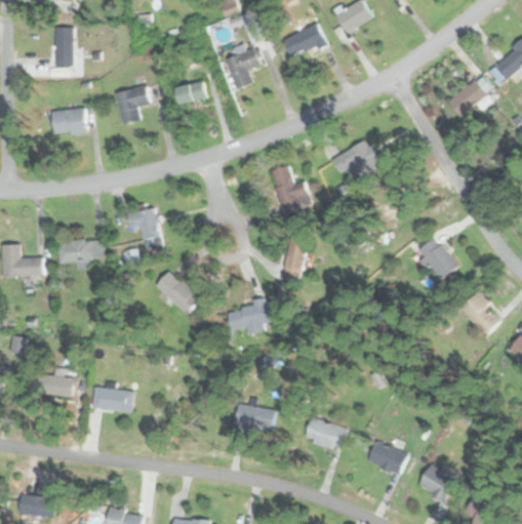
[(224,0),(218,2),(225,17),(238,12),(233,0),(224,0)]
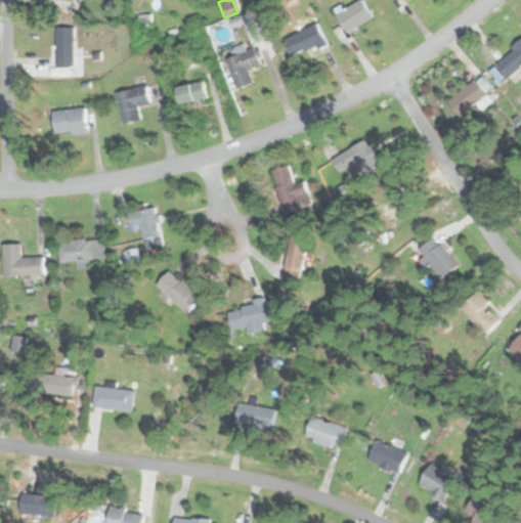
[(344,34),(371,17),(359,0),(334,15),(344,34)]
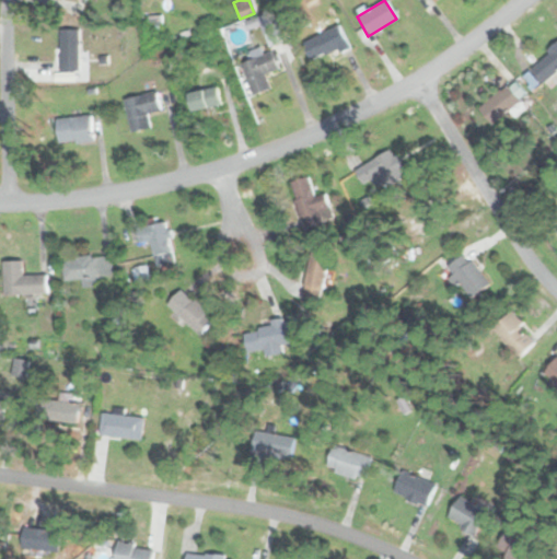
[(299,44),(310,65),(346,46),(336,25),(299,44)]
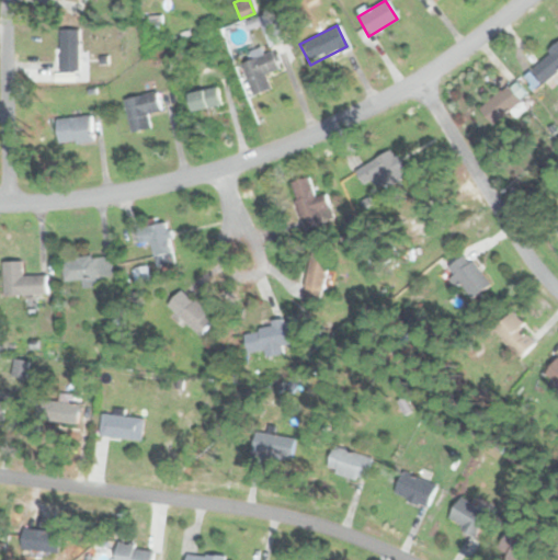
[(57,71),(77,71),(77,30),(57,30),(57,71)]
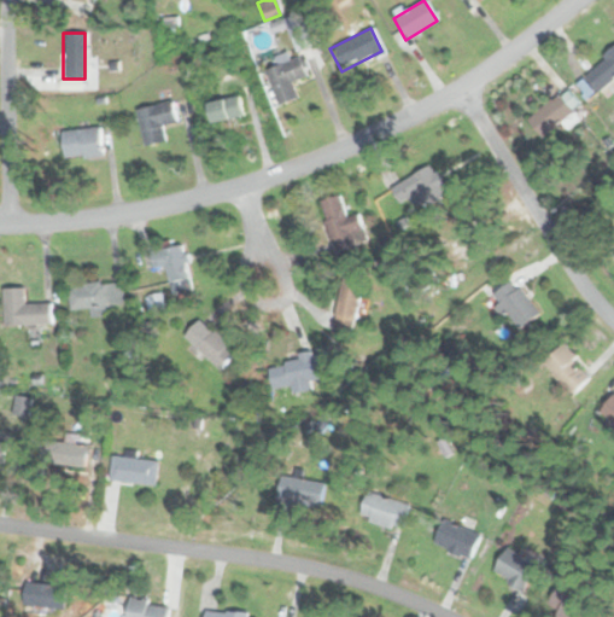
[(613,77),(613,45),(580,74),(596,93),(613,77)]
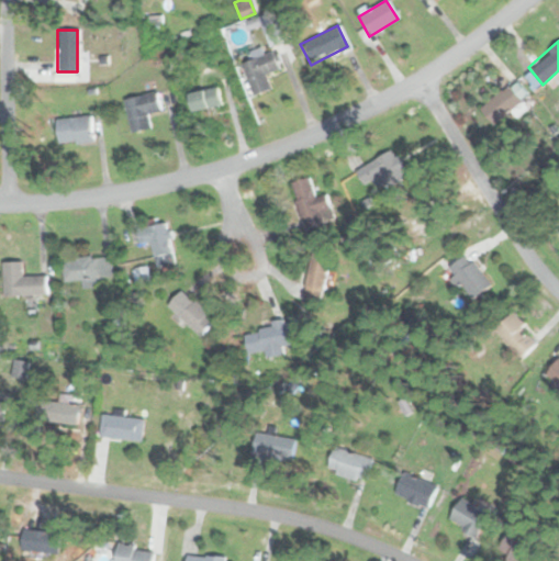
[(254,59),(242,63),(250,96),(269,90),(265,74),(277,70),(272,52),(260,55),(259,51),(252,53),(254,59)]
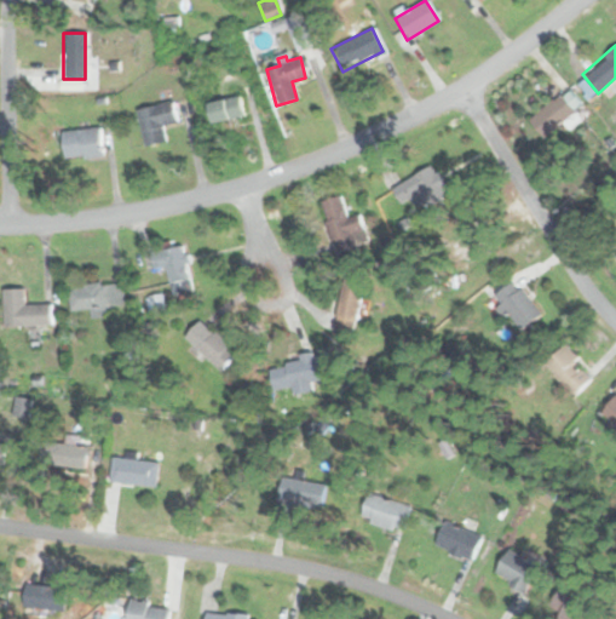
[(576,116),(558,93),(527,120),(546,142),(576,116)]
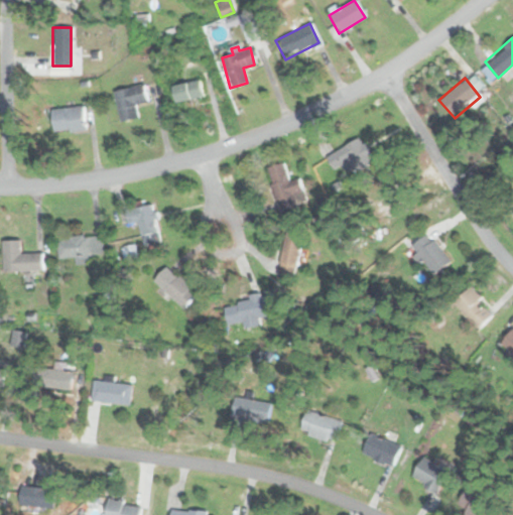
[(170,87),(174,103),(202,97),(199,80),(170,87)]
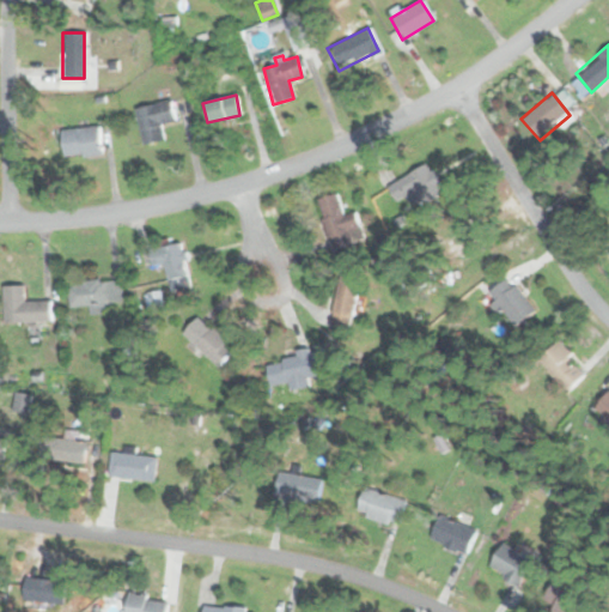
[(174,121),(169,100),(132,109),(141,146),(163,140),(159,125),(174,121)]
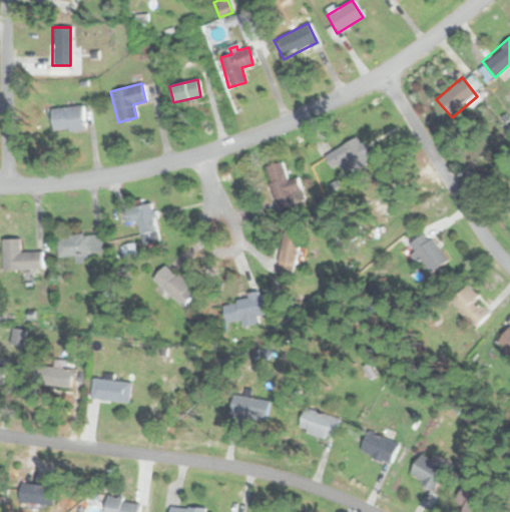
[(82,108),(48,109),(49,130),(83,130),(82,108)]
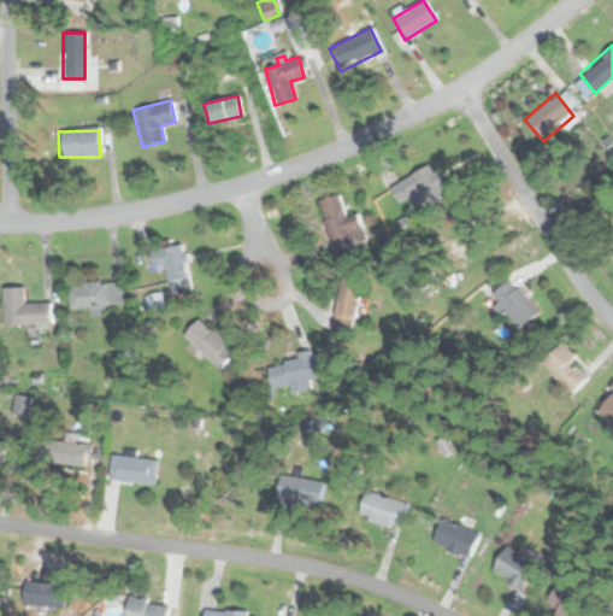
[(408,198),(414,210),(444,194),(429,165),(387,186),(396,204),(408,198)]
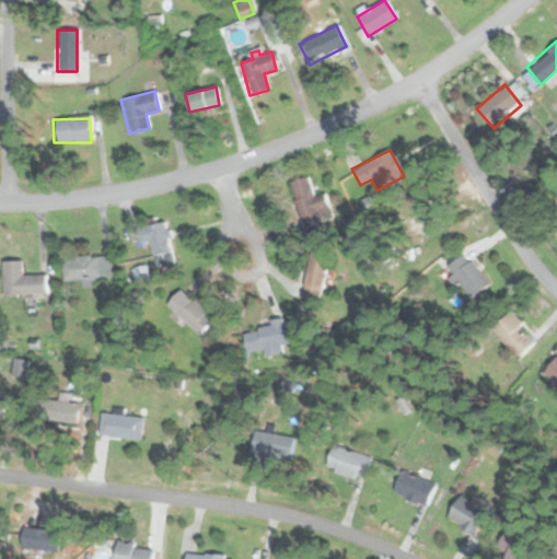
[(287,182),(297,218),(328,210),(323,193),(312,196),(306,176),(287,182)]
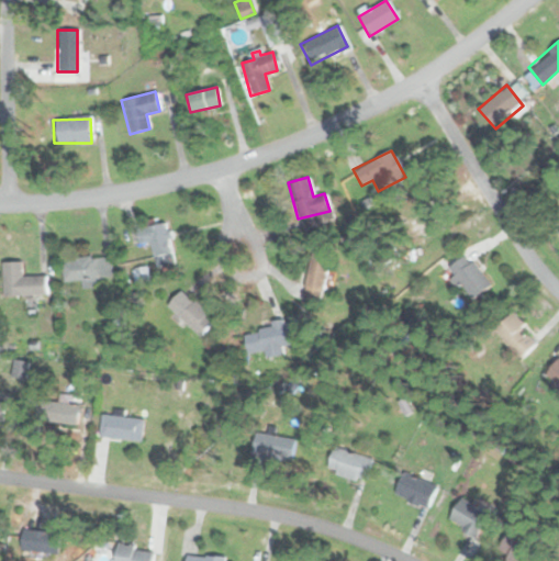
[(149,246),(153,267),(170,264),(164,224),(135,228),(138,247),(149,246)]
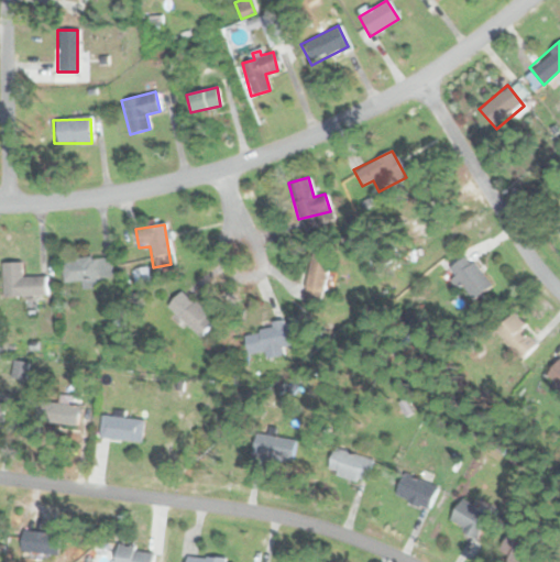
[(320,305),(328,255),(309,252),(302,301),(320,305)]
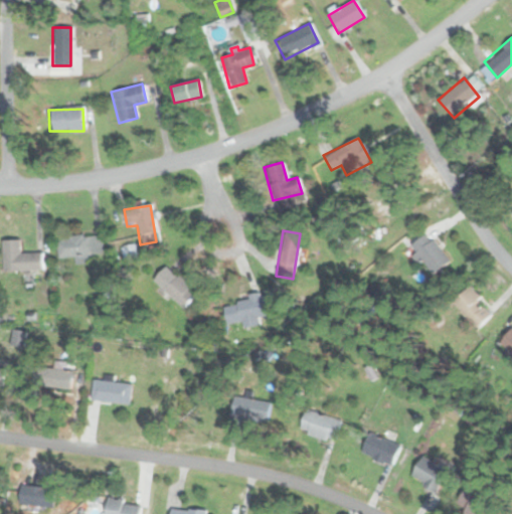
[(405,245),(430,274),(450,261),(424,230),(405,245)]
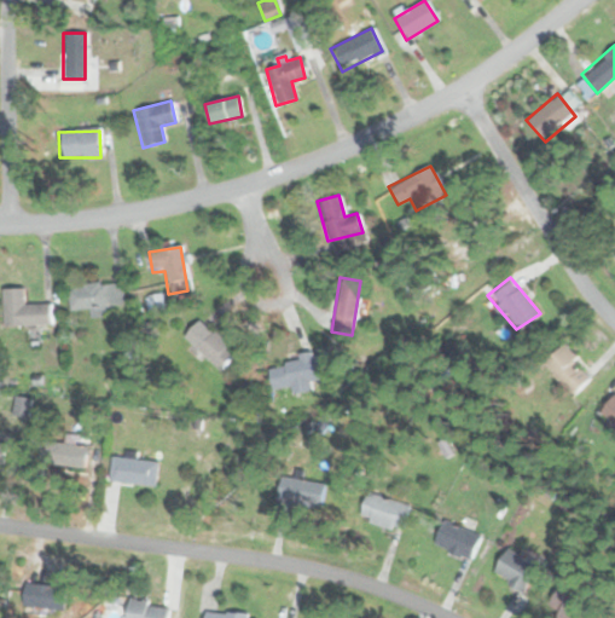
[(65,286),(67,311),(87,310),(87,317),(100,317),(100,306),(121,305),(120,283),(65,286)]
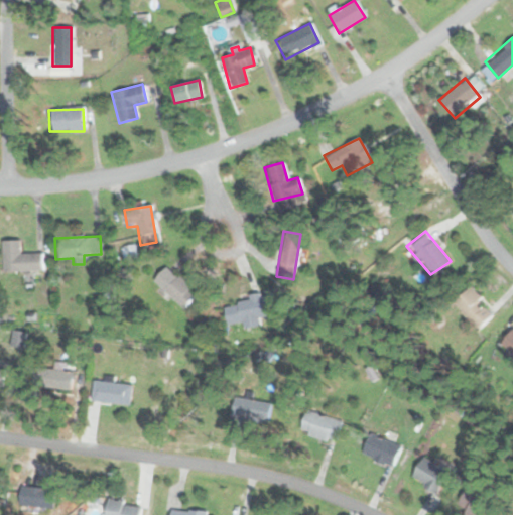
[(0,241),(1,272),(40,271),(40,253),(17,253),(17,241),(0,241)]
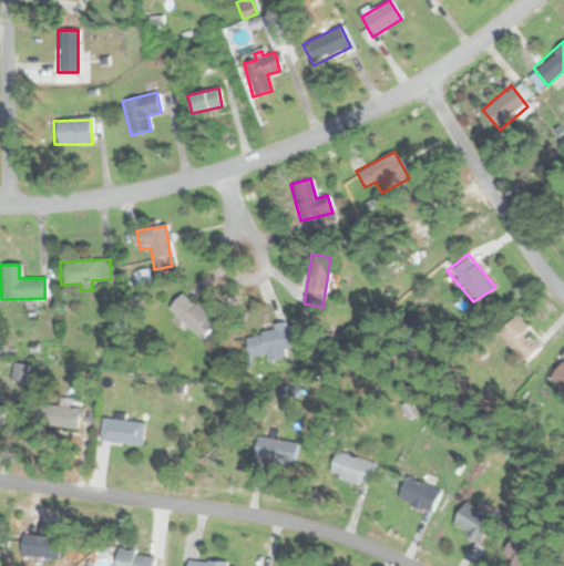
[(166,307),(200,340),(215,323),(182,291),(166,307)]
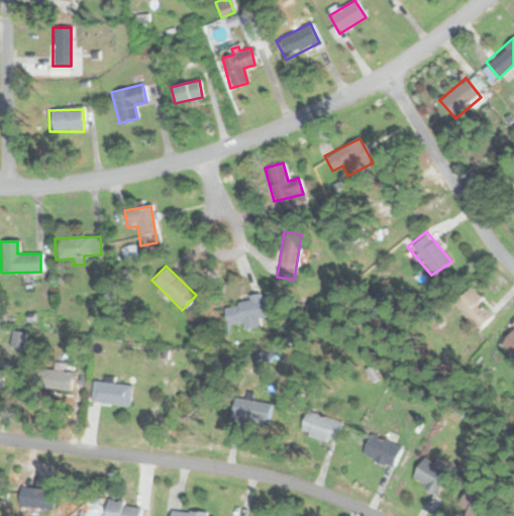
[(494,315),(469,289),(453,303),(479,329),(494,315)]
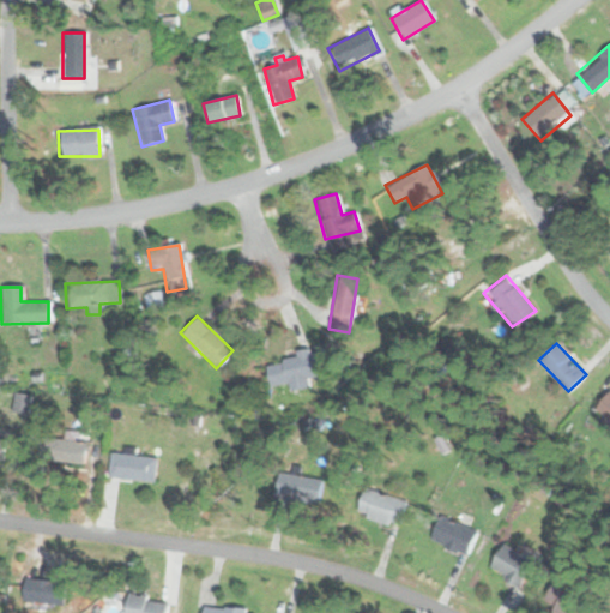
[(267,388),(291,383),(293,390),(307,388),(306,379),(326,376),(321,349),(295,354),(295,359),(264,364),(267,388)]
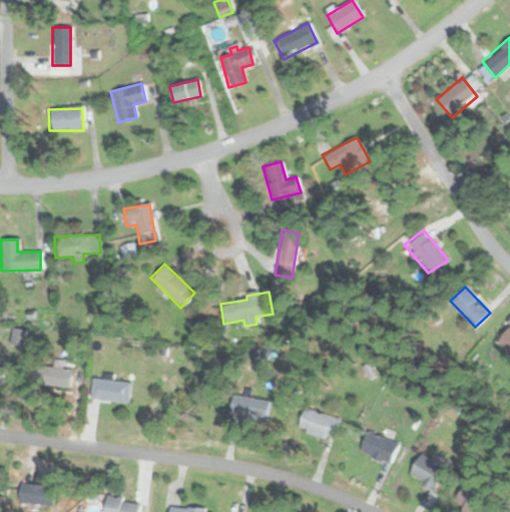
[(509,350),(509,332),(501,344),(509,350)]
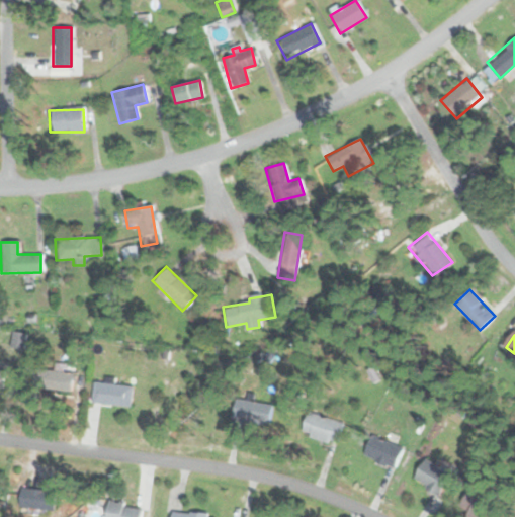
[(34,369),(31,388),(68,392),(71,372),(34,369)]
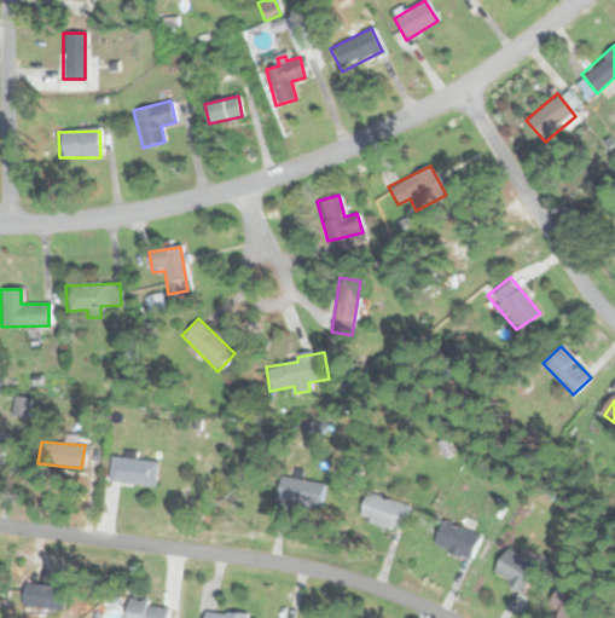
[(111,455),(106,480),(151,490),(156,465),(111,455)]
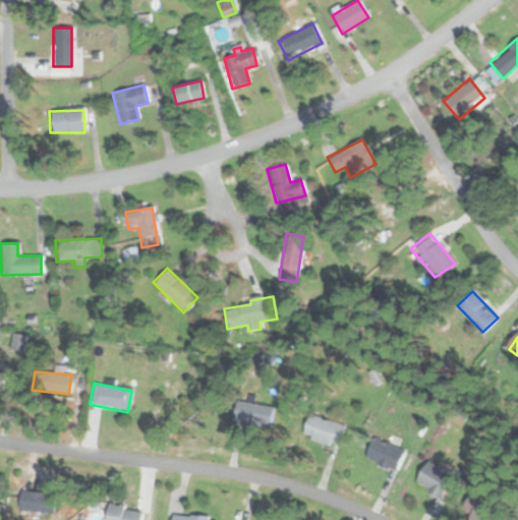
[(253,404),(254,398),(246,396),(244,404),(236,402),(231,419),(267,430),(273,409),(253,404)]
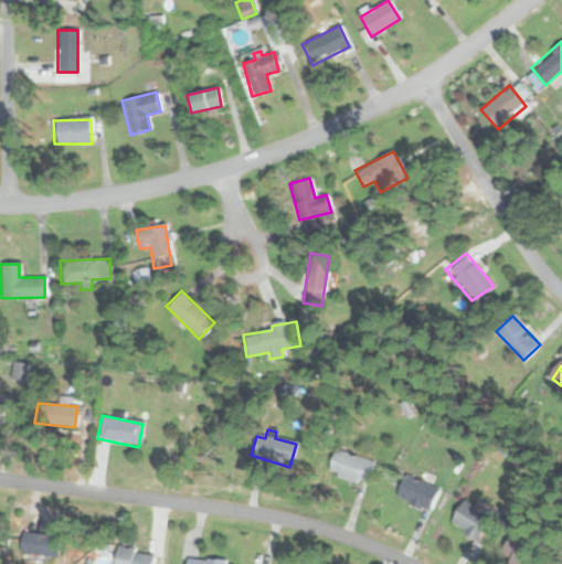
[(326,472),(364,486),(373,464),(335,449),(326,472)]
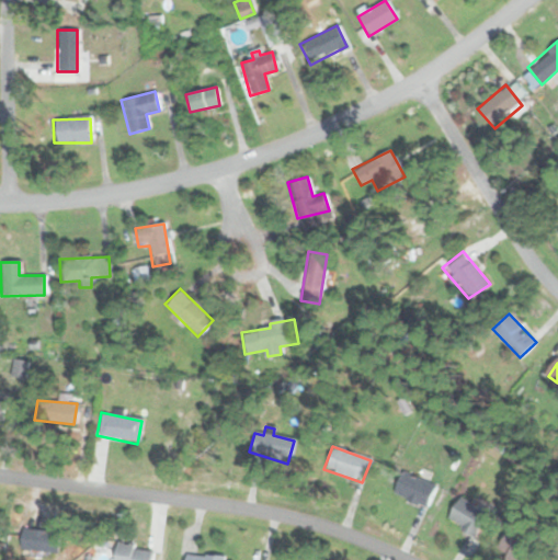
[(435,487),(402,472),(393,494),(425,509),(435,487)]
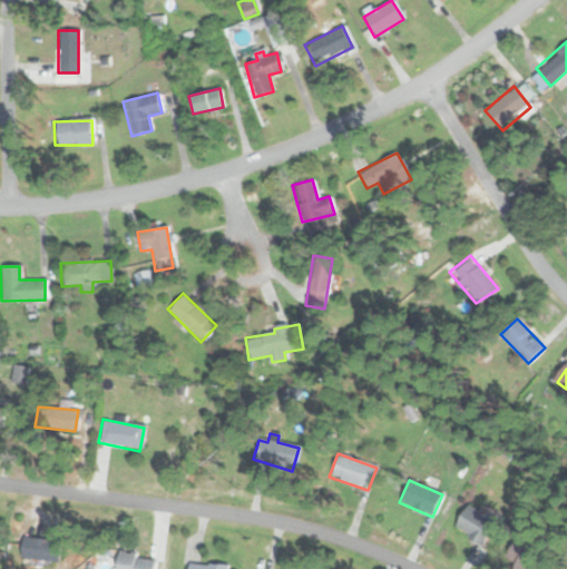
[(481,545),(495,520),(466,506),(452,530),(481,545)]
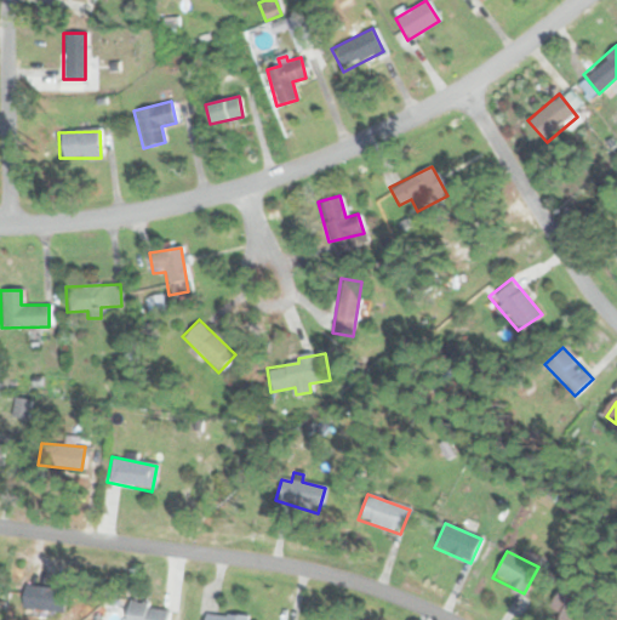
[(580,619),(590,608),(565,586),(548,606),(563,619),(580,619)]
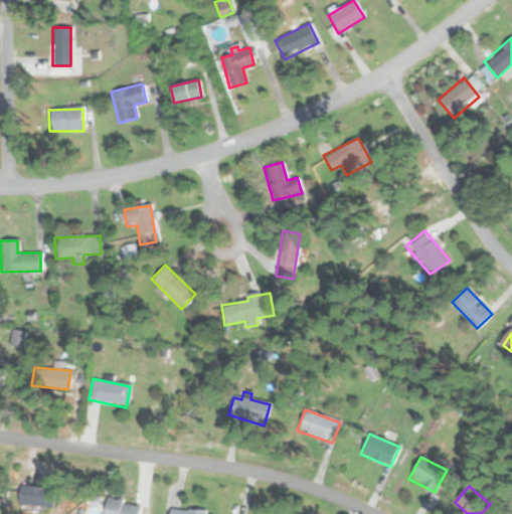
[(137,513),(139,504),(105,501),(103,513),(137,513)]
